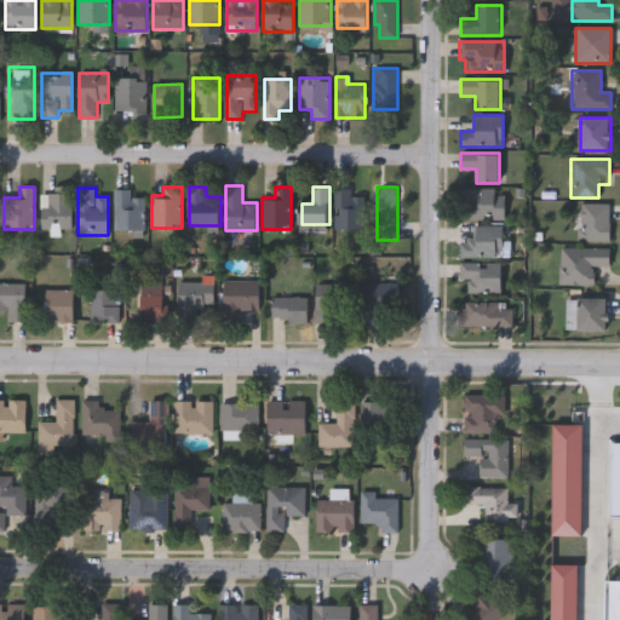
[(352,188),(352,195),(365,195),(365,229),(336,229),(336,188),(352,188)]
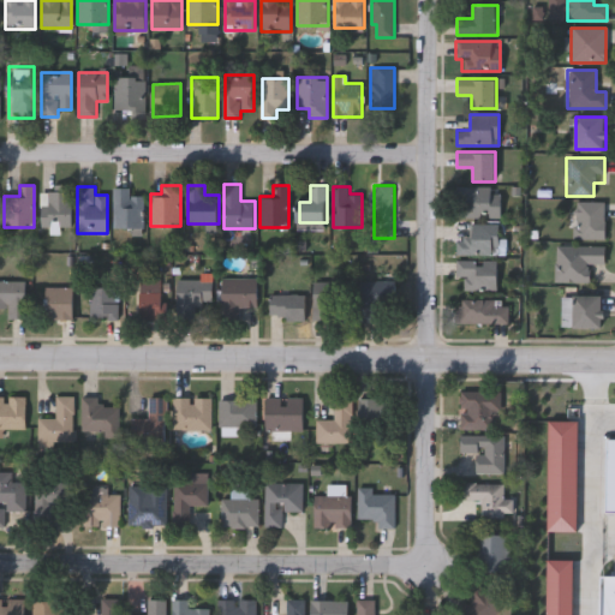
[(71,187),(71,227),(41,227),(41,187),(71,187)]
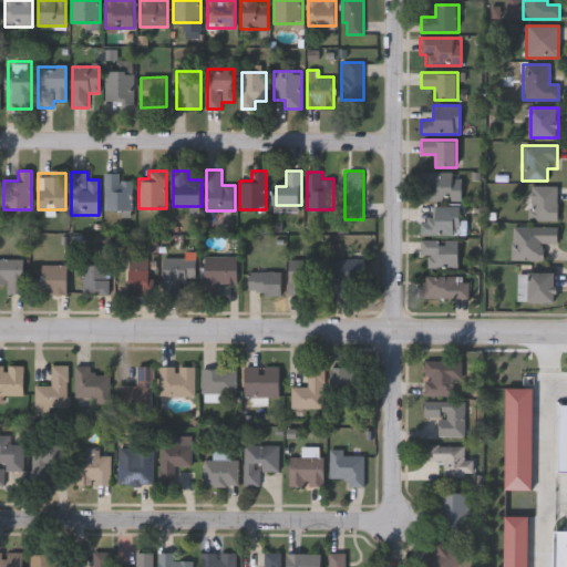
[(104,209),(104,173),(120,173),(120,182),(132,182),(132,209),(104,209)]
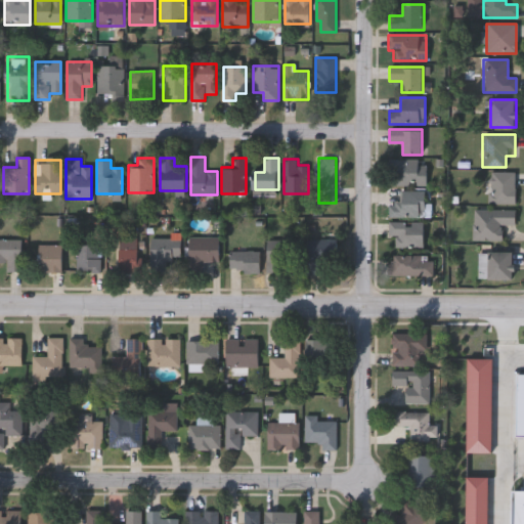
[(427,160),(427,185),(394,185),(394,175),(388,175),(388,160),(427,160)]
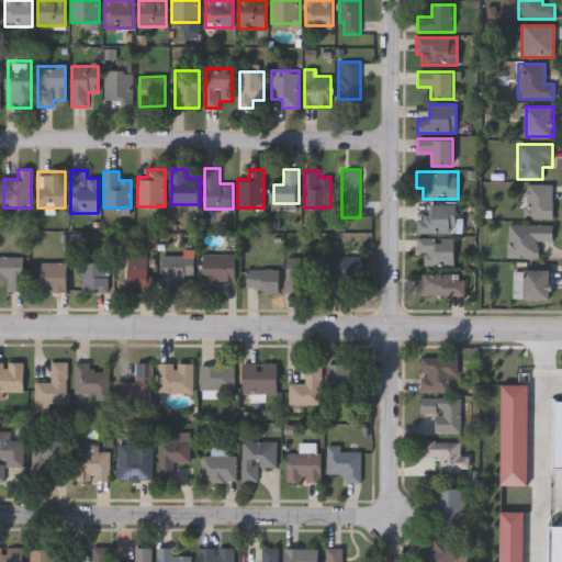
[(552,184),(552,218),(524,218),(524,184),(552,184)]
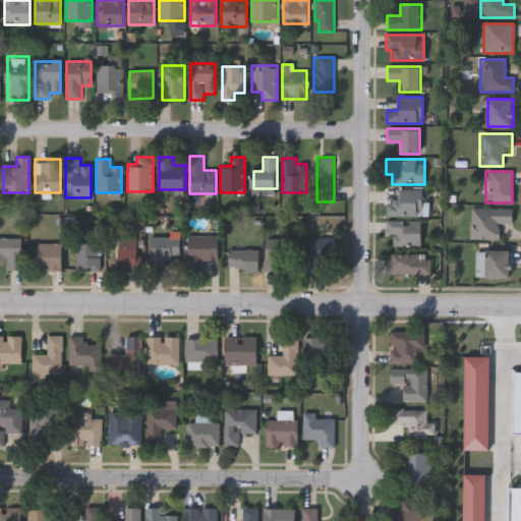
[(396,200),(396,190),(421,190),(421,216),(389,216),(389,200),(396,200)]
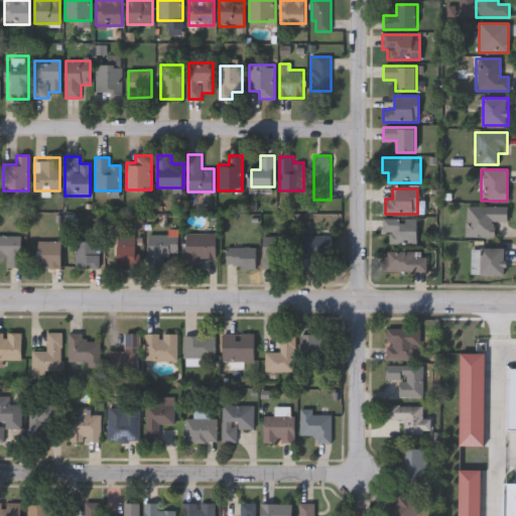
[(494,237),(464,237),(465,207),(507,207),(507,222),(494,222),(494,237)]
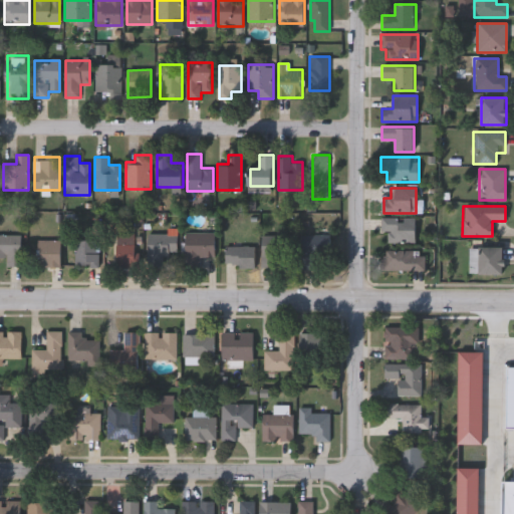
[(388,231),(380,231),(380,218),(417,218),(417,243),(388,243),(388,231)]
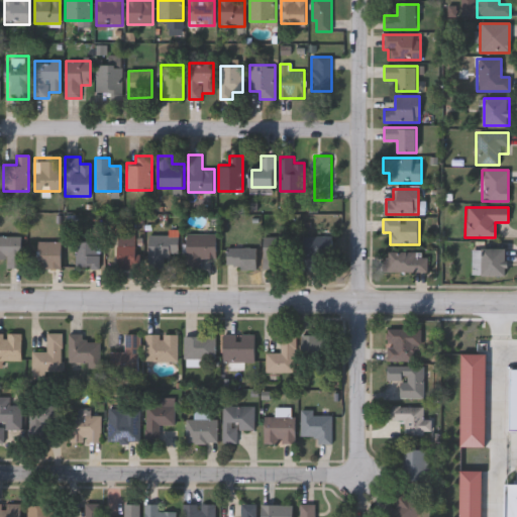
[(117,234),(136,234),(136,269),(117,269),(117,234)]
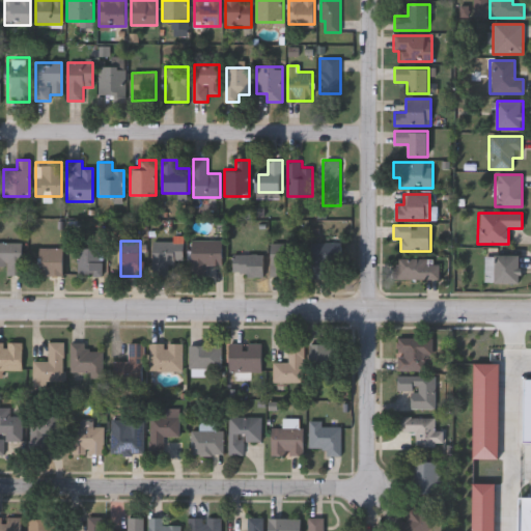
[(192,241),(223,241),(223,266),(192,266),(192,241)]
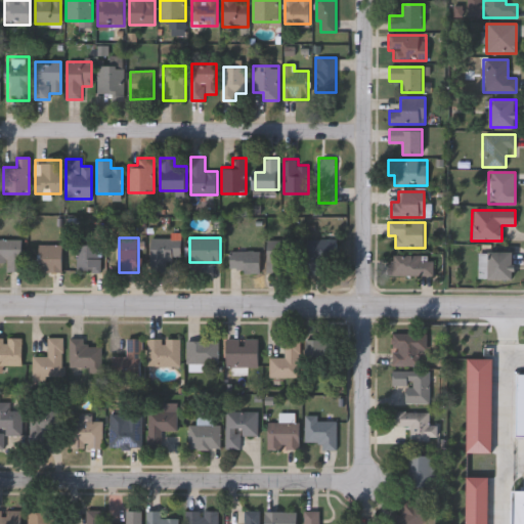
[(151,272),(151,238),(181,238),(181,259),(166,259),(166,272),(151,272)]
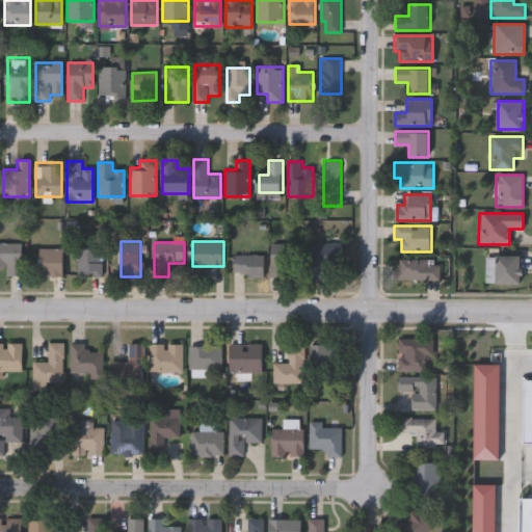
[(22,275),(5,275),(5,266),(0,266),(0,243),(22,243),(22,275)]
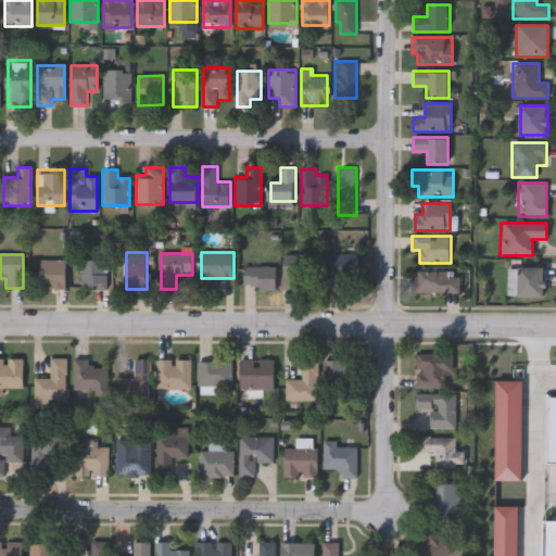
[(342,288),(283,288),(283,254),(357,255),(357,276),(342,276),(342,288)]
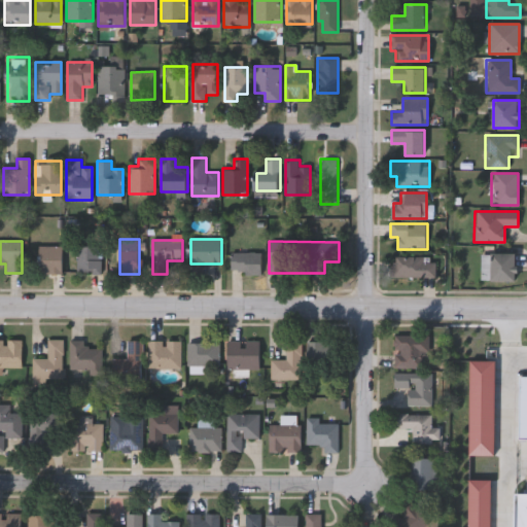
[(37,273),(37,246),(62,246),(62,273),(37,273)]
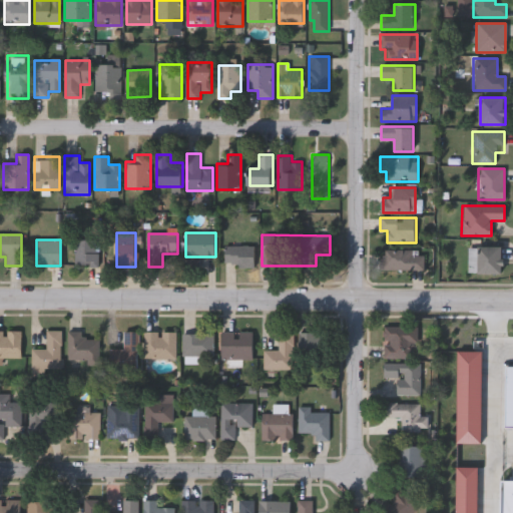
[(75,266),(75,239),(97,239),(97,266),(75,266)]
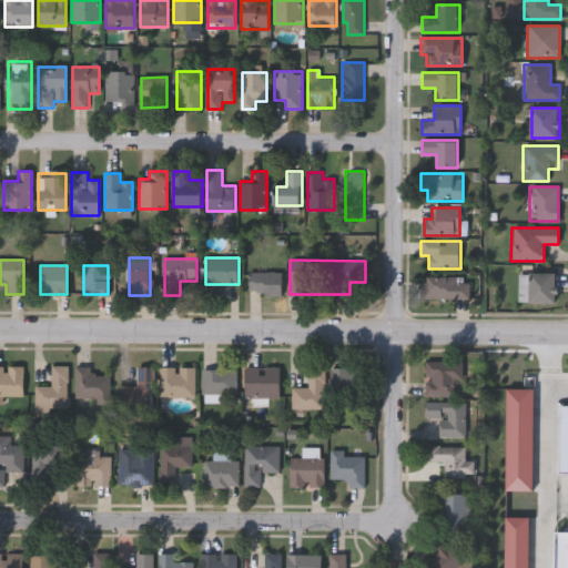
[(250,293),(250,272),(283,272),(283,293),(250,293)]
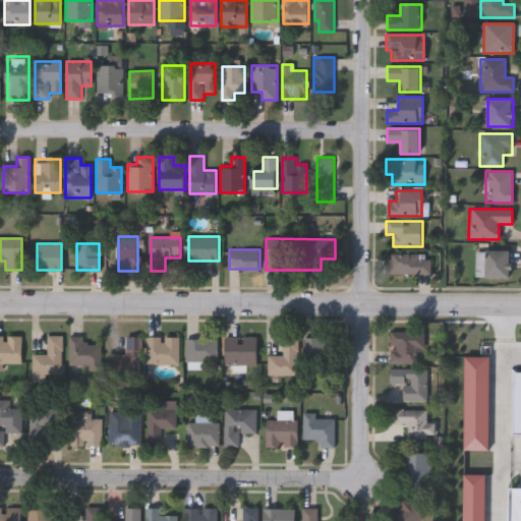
[(474,278),(474,251),(512,251),(512,278),(474,278)]
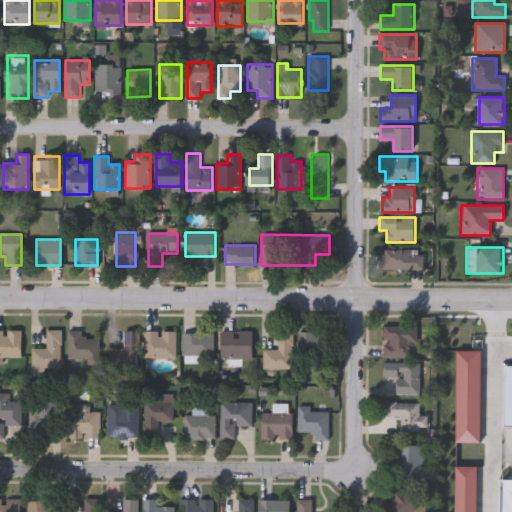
[(413,250),(413,254),(423,254),(423,269),(382,269),(382,250),(413,250)]
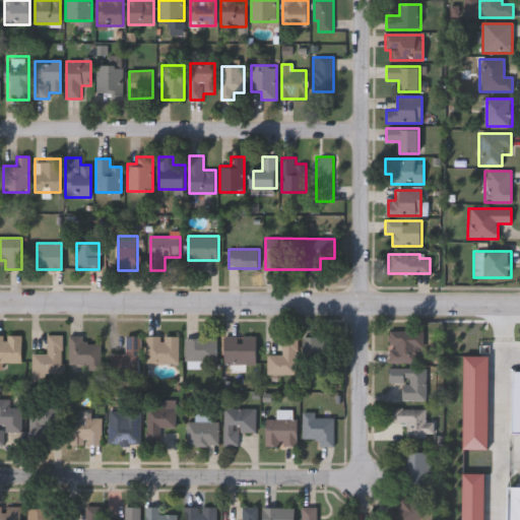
[(389,330),(425,330),(425,347),(416,347),(416,362),(389,362),(389,330)]
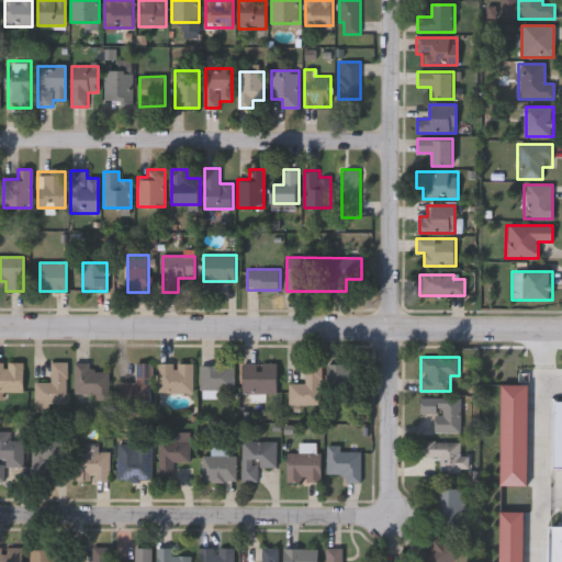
[(21,391),(0,391),(0,361),(21,361),(21,391)]
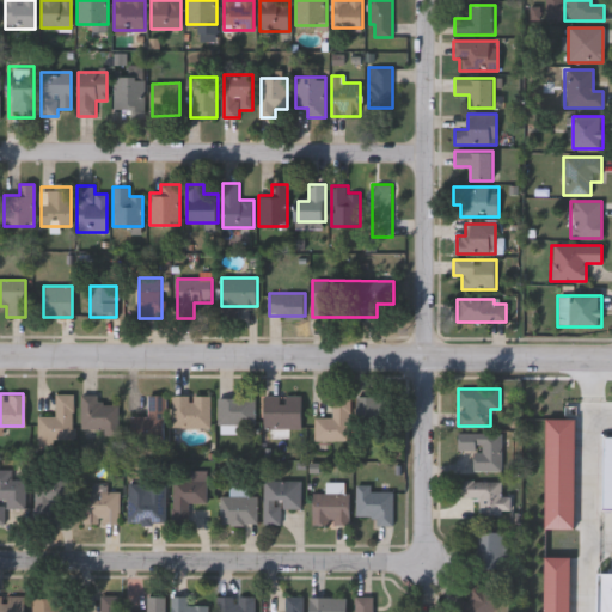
[(36,439),(36,416),(54,416),(54,393),(71,393),(71,439),(36,439)]
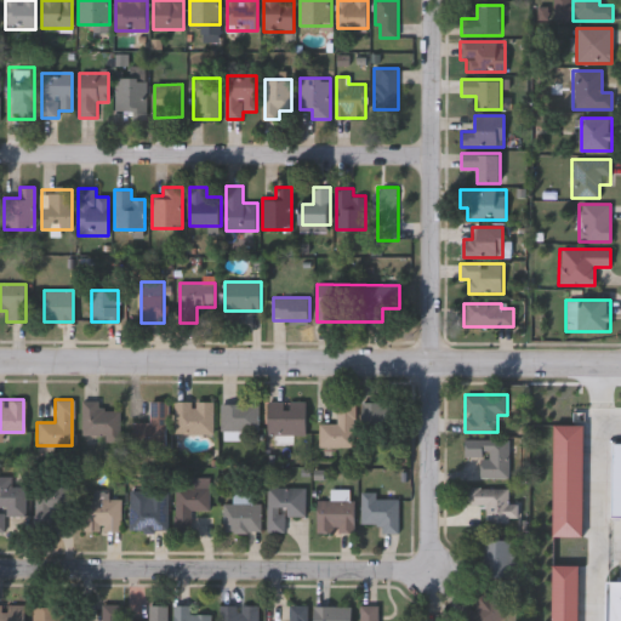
[(118,409),(118,438),(80,438),(80,399),(98,399),(98,409),(118,409)]
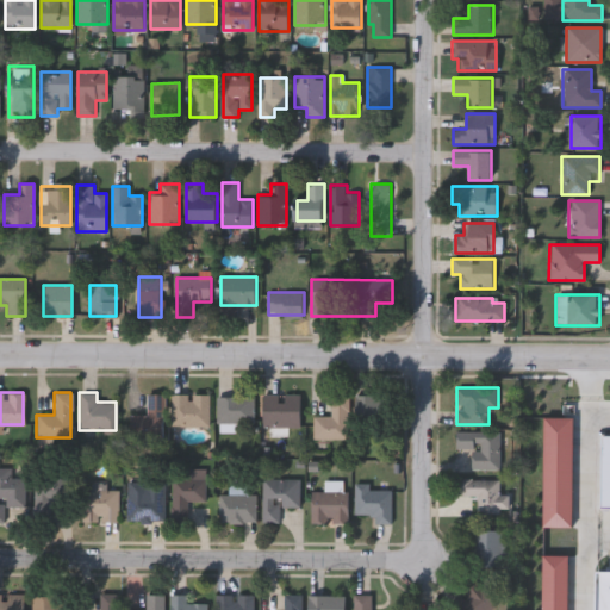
[(165,393),(163,441),(129,440),(129,415),(145,415),(145,392),(165,393)]
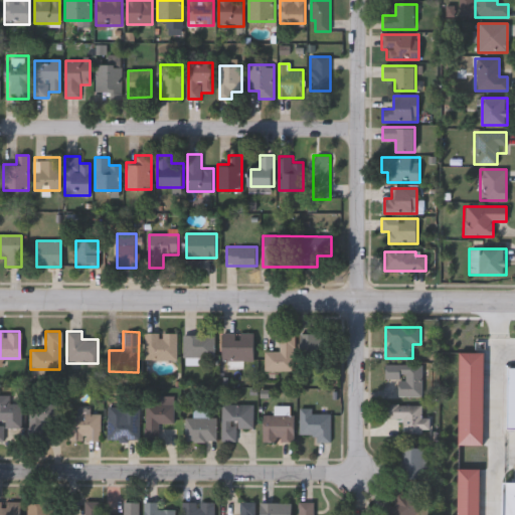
[(175,358),(144,358),(144,332),(175,332),(175,358)]
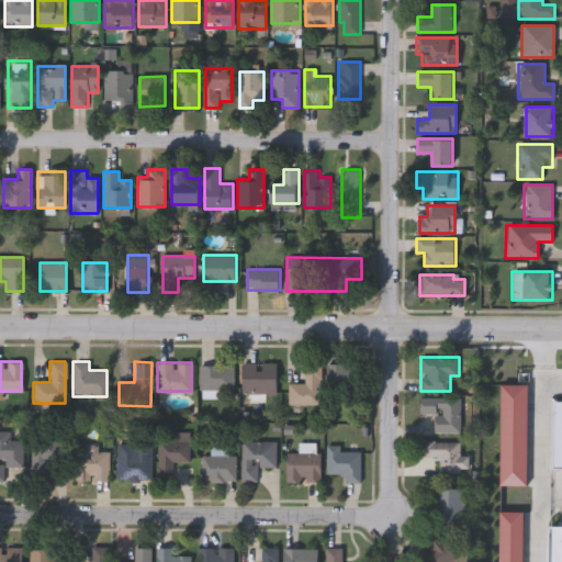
[(242,393),(242,362),(277,362),(277,393),(242,393)]
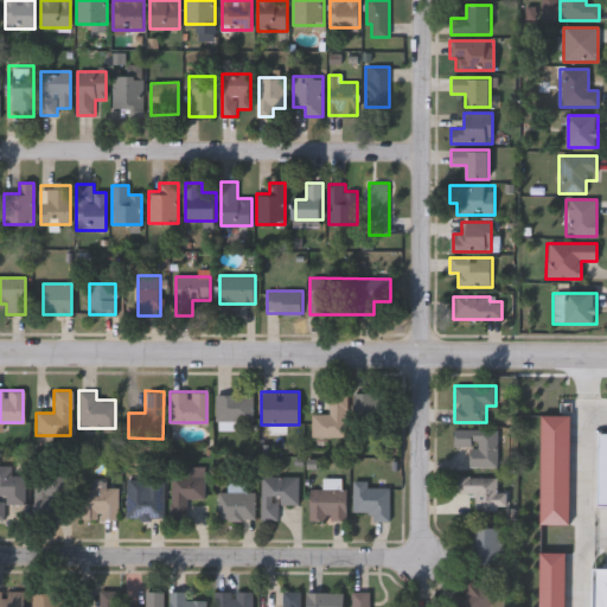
[(216,393),(251,393),(251,420),(216,420),(216,393)]
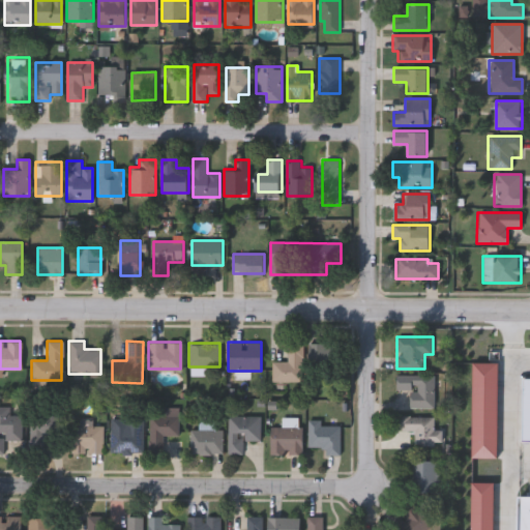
[(271,381),(271,360),(287,360),(287,343),(302,343),(302,381),(271,381)]
